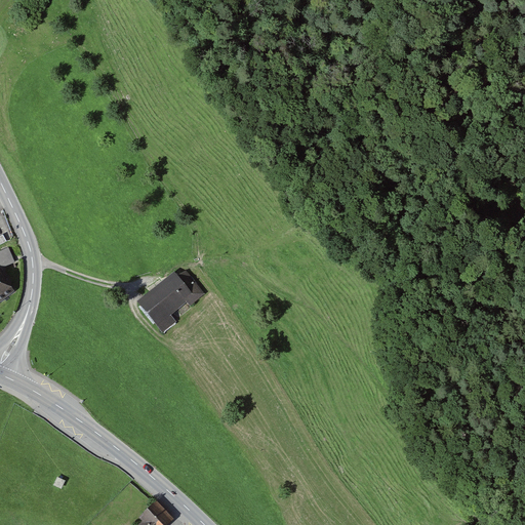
[(10,248),(0,252),(0,260),(3,269),(16,264),(10,248)]
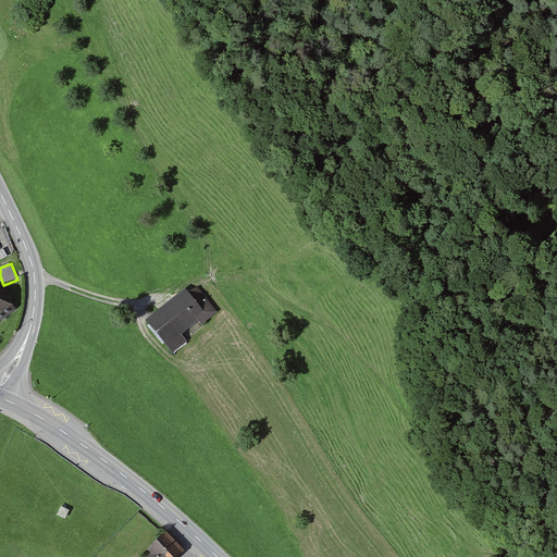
[(188,294),(185,289),(146,322),(172,355),(187,343),(182,336),(199,322),(201,325),(218,313),(198,288),(188,294)]
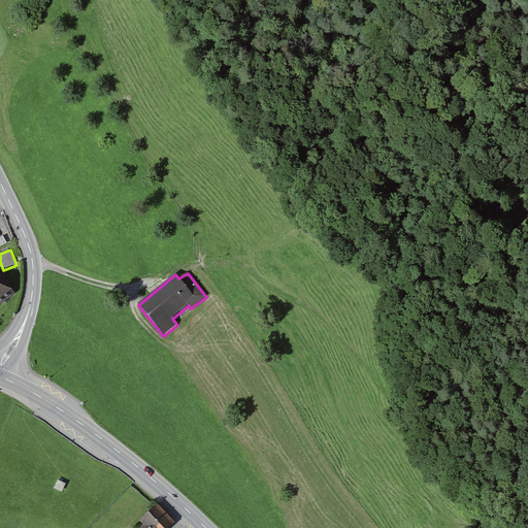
[(0,275),(0,306),(15,295),(0,275)]
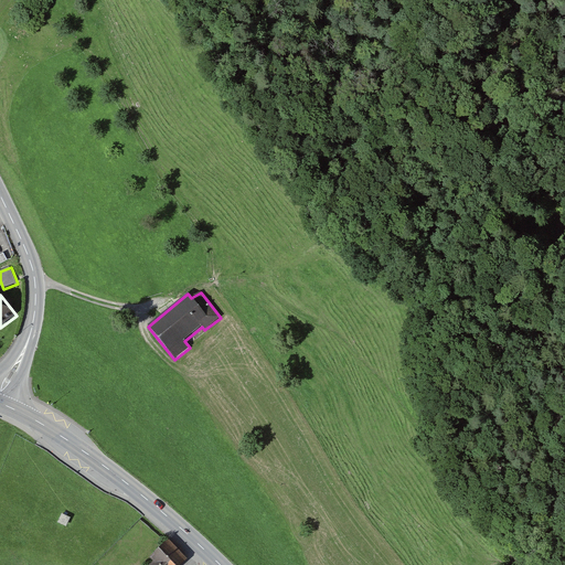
[(71,519),(62,514),(57,523),(66,528),(71,519)]
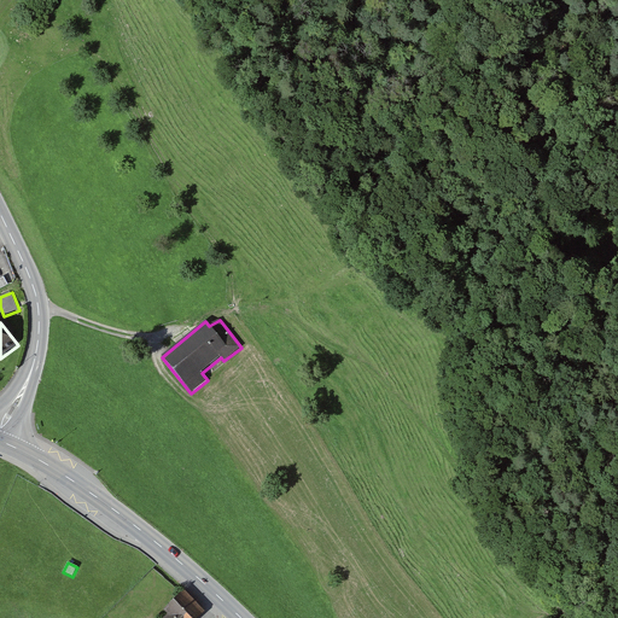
[(200,617),(208,612),(185,589),(162,611),(165,616),(163,617),(200,617)]
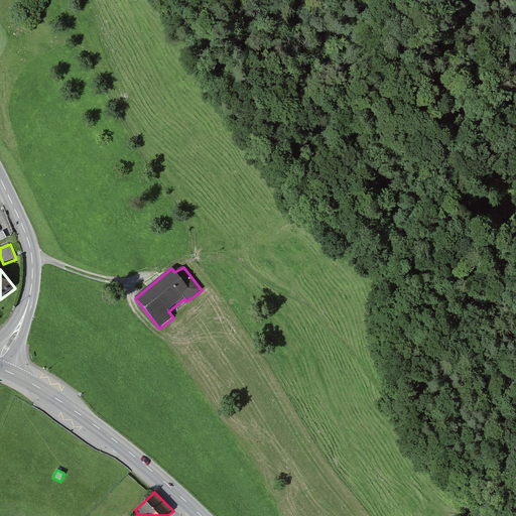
All buildings are outlined.
